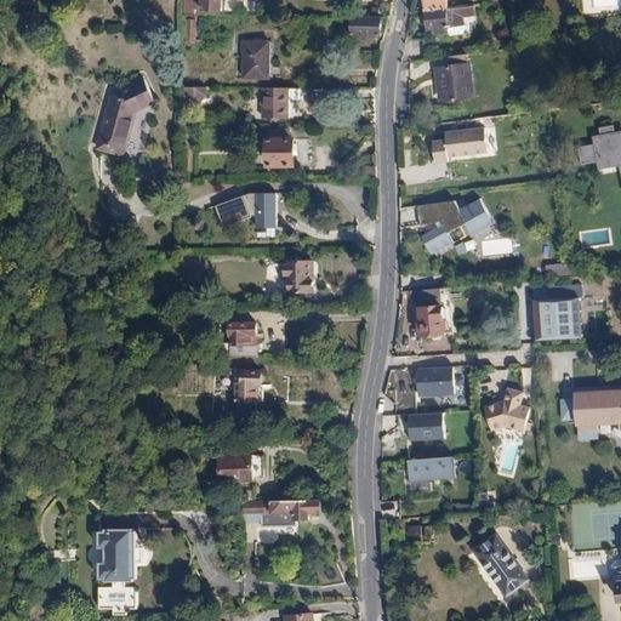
[(427,0),(429,15),(449,12),(451,12),(449,0),(427,0)]
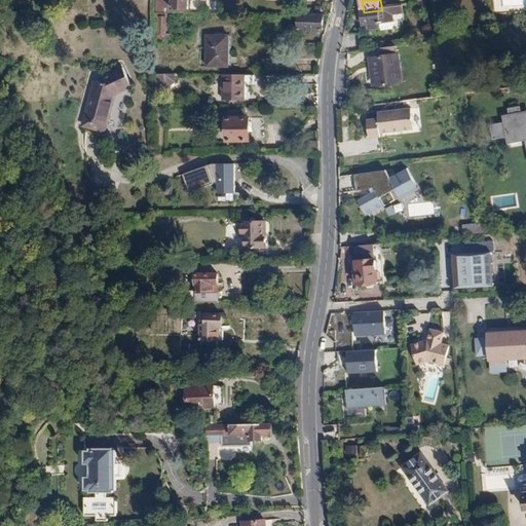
[(300,10),(299,28),(322,29),(323,11),(300,10)]
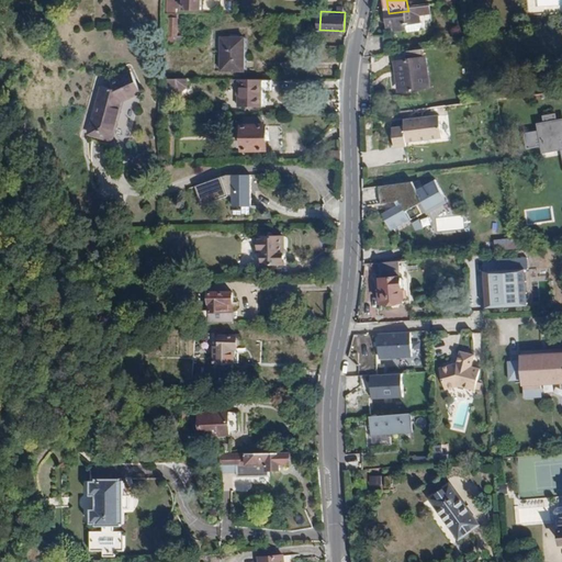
[(406,11),(389,13),(391,31),(396,30),(396,34),(408,33),(406,11)]
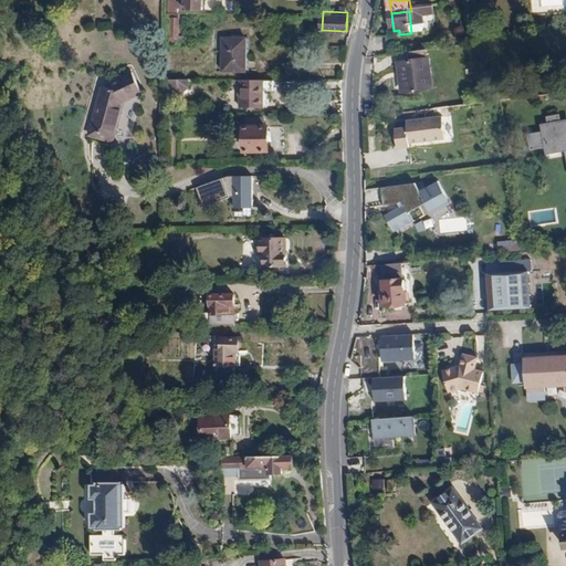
[(170,40),(169,62),(174,62),(175,54),(178,54),(178,34),(168,34),(168,40),(170,40)]
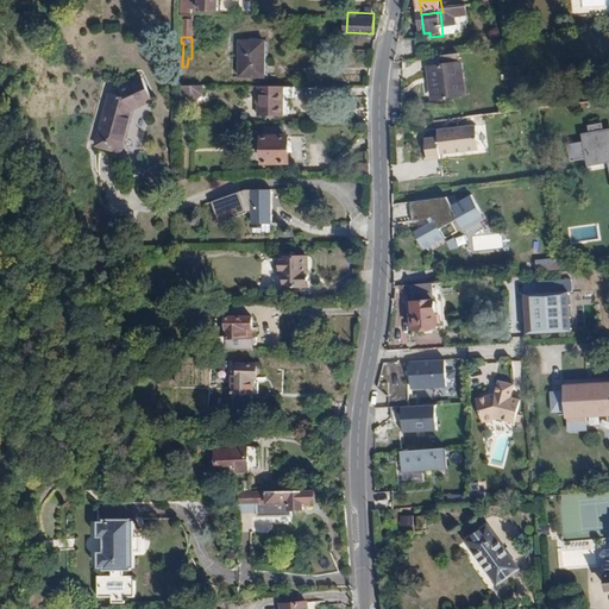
[(242,38),(242,75),(269,75),(269,38),(242,38)]
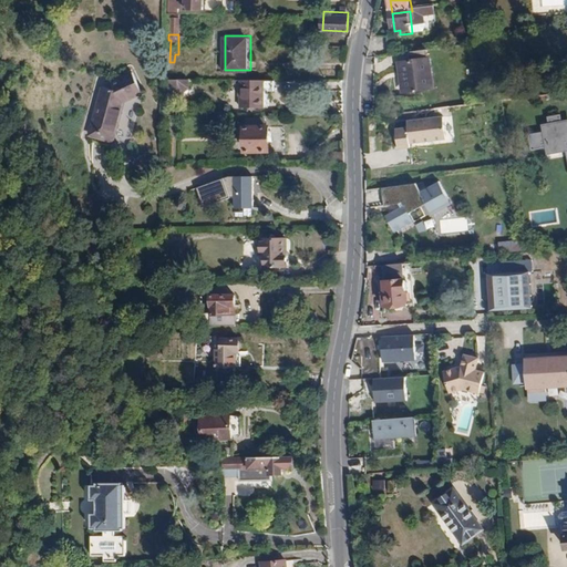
[(408,60),(395,61),(397,71),(401,71),(402,91),(424,89),(422,73),(429,73),(428,58),(425,58),(425,49),(406,51),(408,60)]
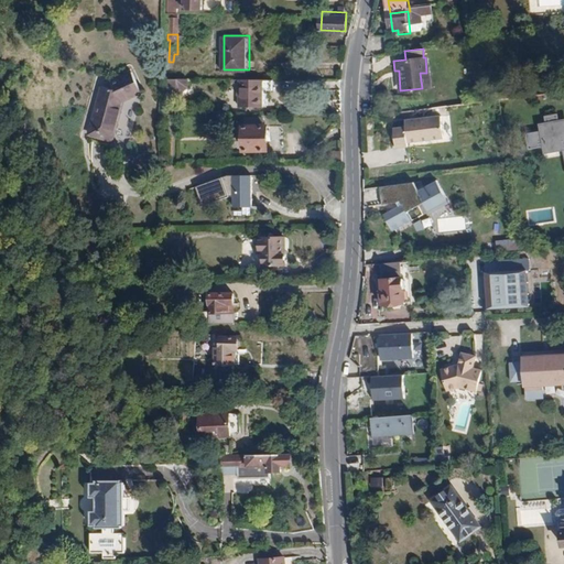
[(111,139),(121,99),(142,93),(136,72),(109,79),(107,88),(99,86),(88,133),(111,139)]
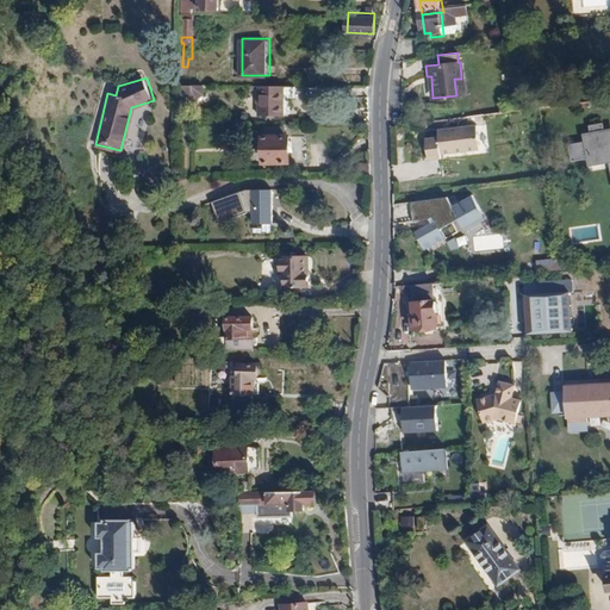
[(204,85),(181,85),(181,99),(205,99),(204,85)]
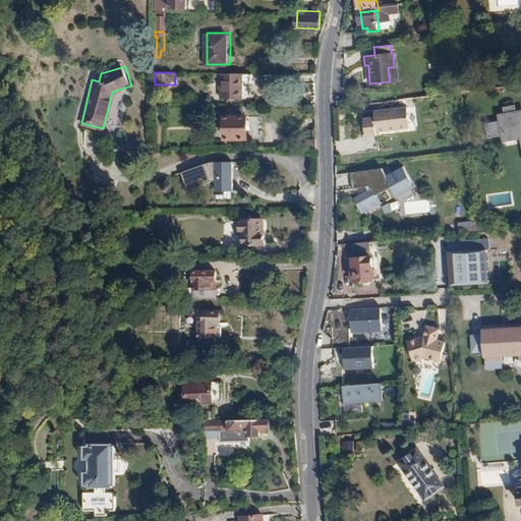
[(224,73),(223,99),(243,100),(244,74),(224,73)]
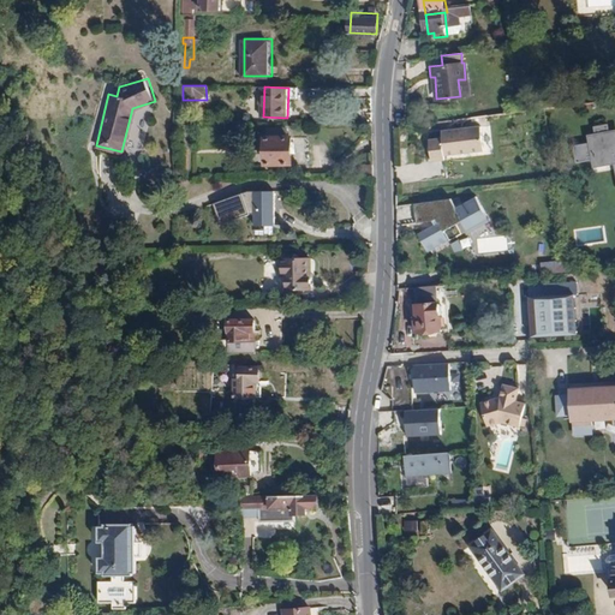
[(549,124),(565,123),(563,111),(548,113),(549,124)]
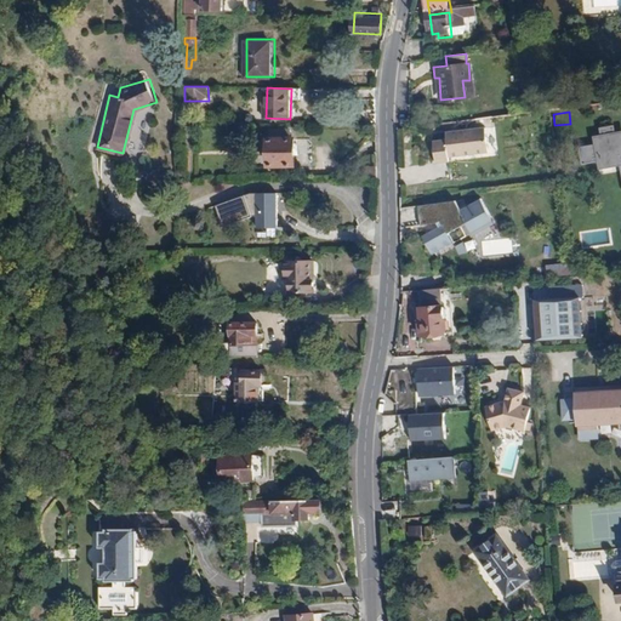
[(620,136),(616,134),(614,126),(600,129),(603,136),(597,138),(598,143),(577,148),(582,165),(600,161),(602,167),(619,165),(620,171),(620,136)]
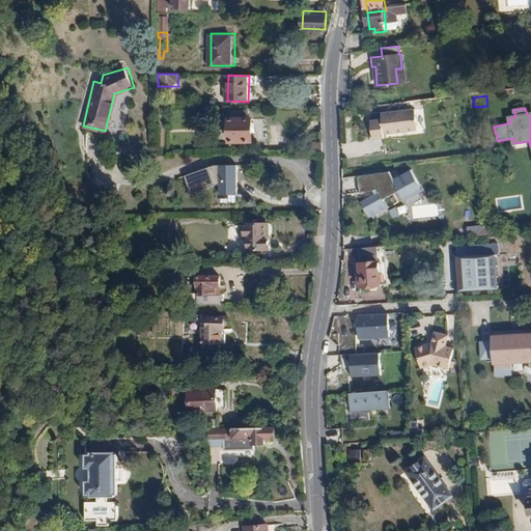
[(370,122),(373,141),(385,140),(384,136),(420,131),(417,109),(381,114),(382,120),(370,122)]
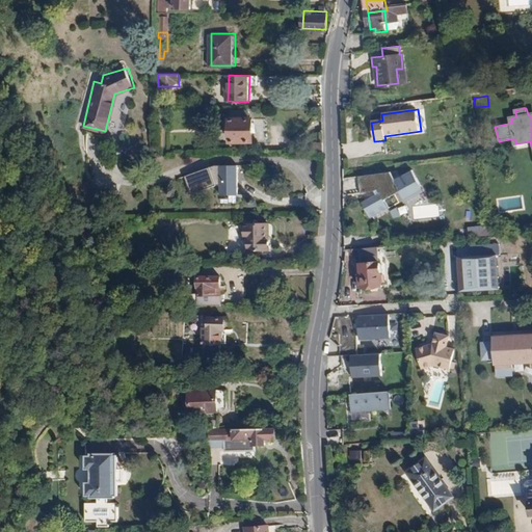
[(229,117),(228,141),(256,141),(257,116),(244,116),(244,112),(232,112),(231,117),(229,117)]
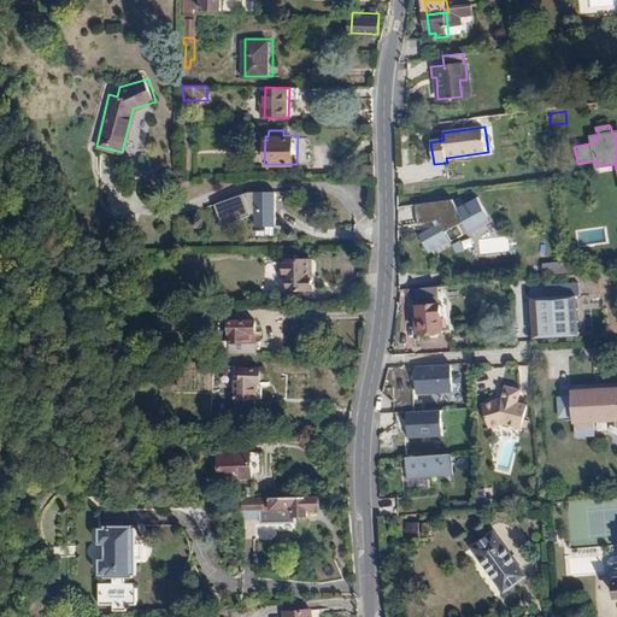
[(277,189),(256,189),(256,228),(277,228),(277,189)]
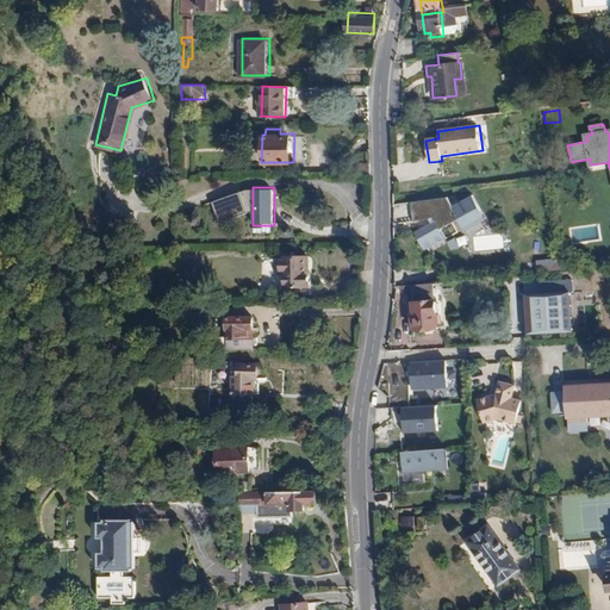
[(415,234),(425,251),(447,240),(442,230),(461,219),(466,229),(487,216),(475,193),(454,205),(449,195),(421,201),(424,222),(417,226),(418,230),(415,234)]
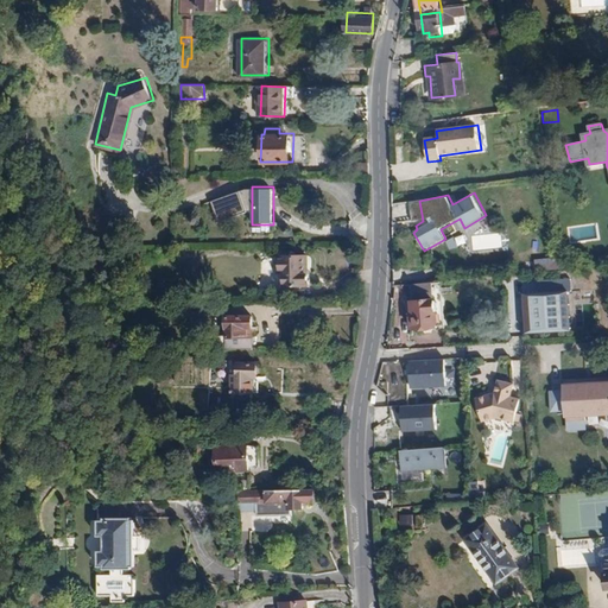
[(444,241),(449,251),(457,246),(453,236),(444,241)]
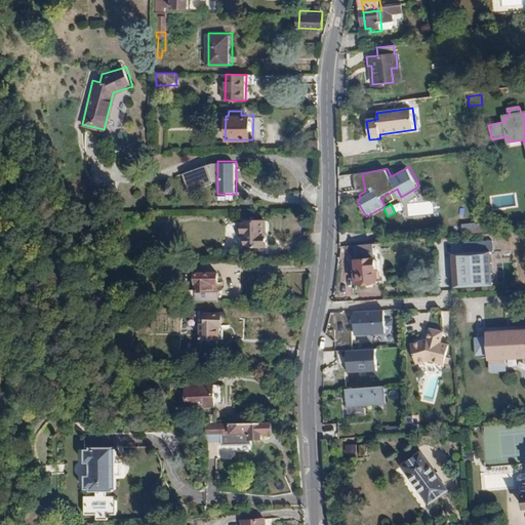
[(243,235),(243,246),(264,246),(264,234),(261,234),(261,219),(239,219),(239,235),(243,235)]
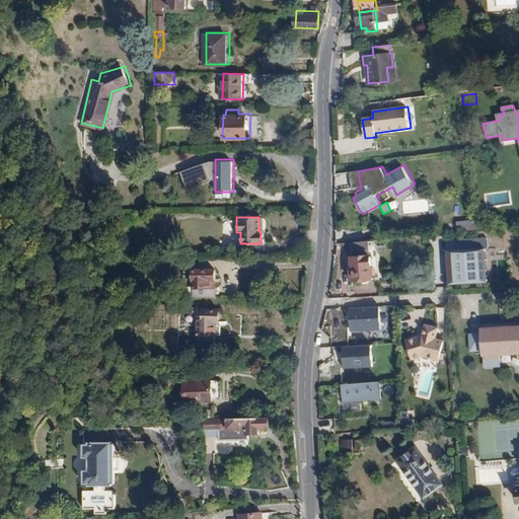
[(448,284),(488,281),(485,247),(446,250),(448,284)]
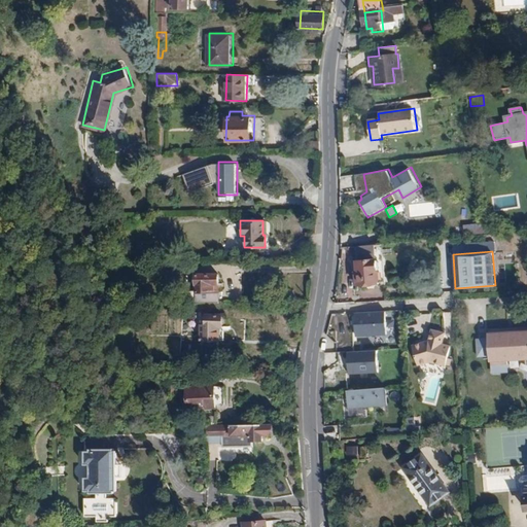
[(355,284),(367,284),(369,289),(375,290),(376,284),(385,283),(384,260),(356,260),(357,272),(355,272),(355,284)]
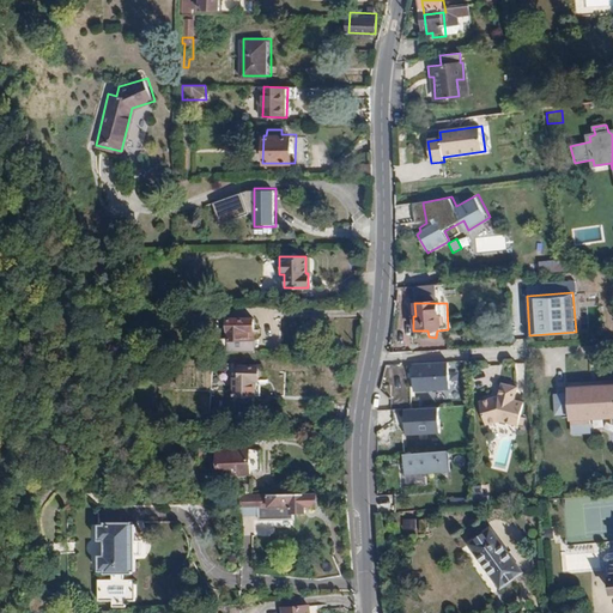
[(599,307),(588,307),(588,329),(600,329),(599,307)]
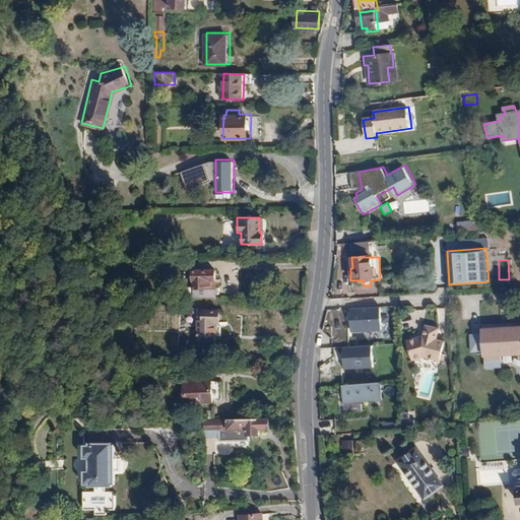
[(216,267),(192,267),(192,300),(215,299),(214,279),(217,279),(216,267)]
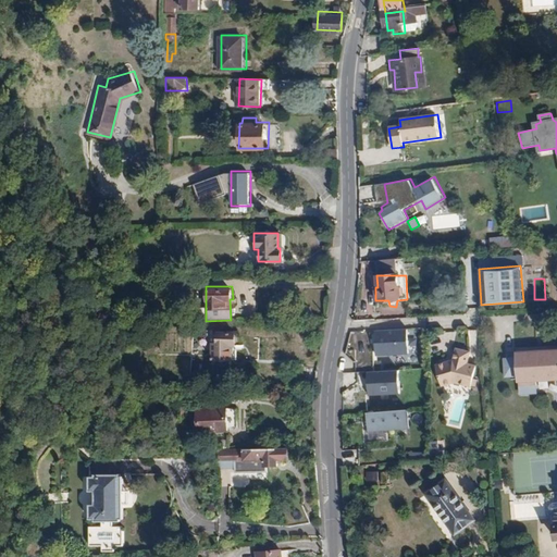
[(408,353),(408,327),(375,327),(375,354),(408,353)]
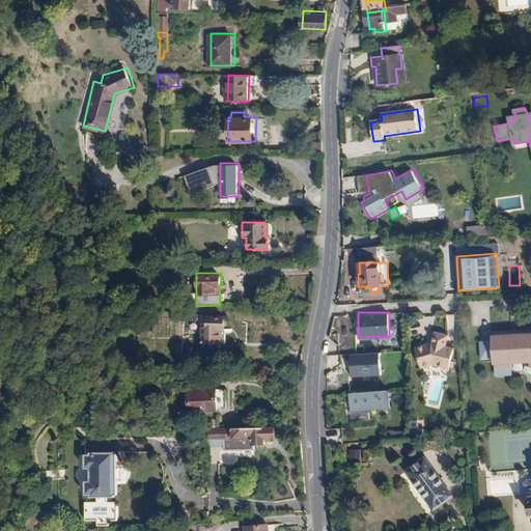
[(455,325),(455,314),(447,314),(447,325),(455,325)]
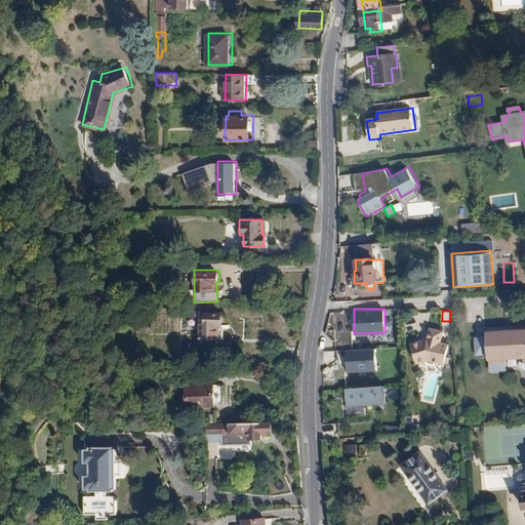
[(220,312),(205,313),(205,321),(199,321),(199,337),(218,337),(217,324),(220,324),(220,312)]
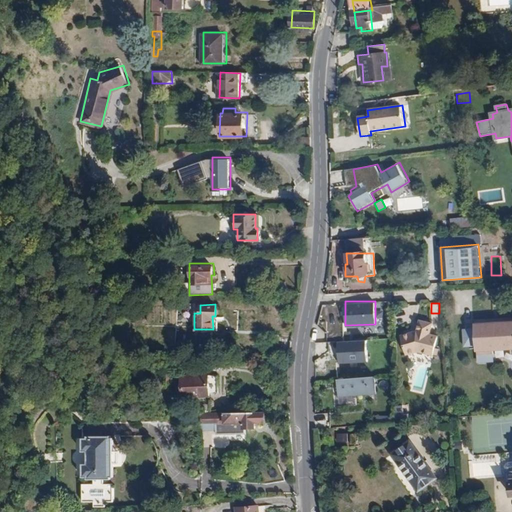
[(433,355),(438,335),(430,333),(432,323),(419,319),(417,330),(400,334),(405,353),(416,351),(433,355)]
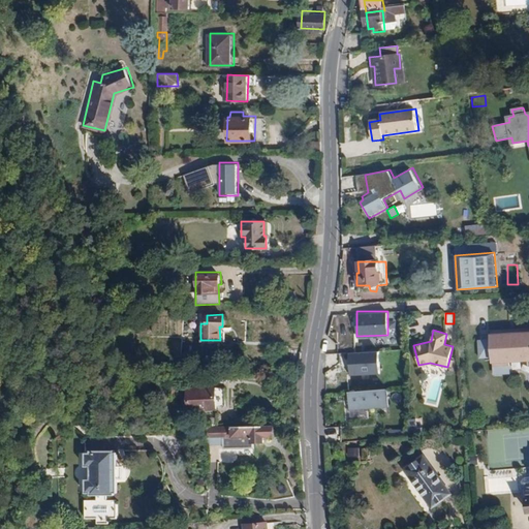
[(528,332),(490,334),(490,339),(477,340),(477,356),(491,355),(491,365),(508,365),(508,360),(528,359),(528,332)]
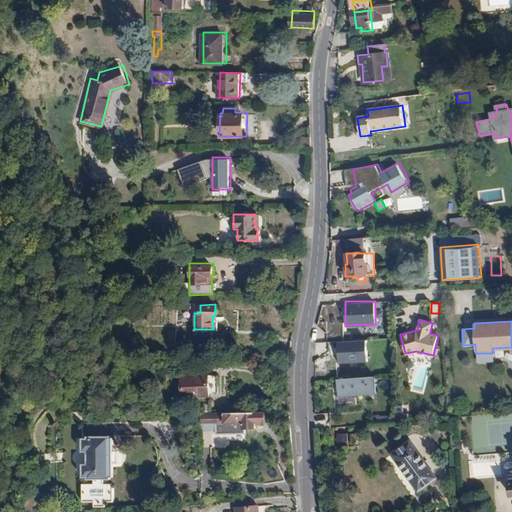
[(368,360),(366,338),(338,340),(340,363),(368,360)]
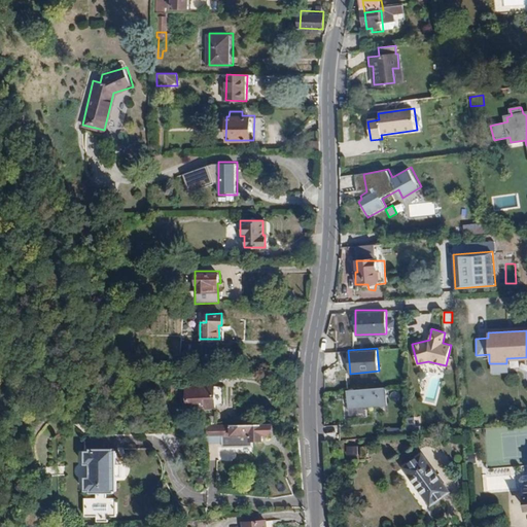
[(223,388),(213,386),(182,388),(183,411),(214,409),(223,406),(223,388)]
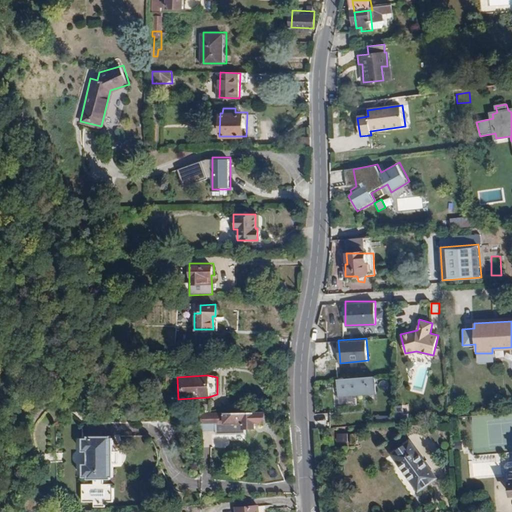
[(376,394),(375,378),(336,380),(339,396),(376,394)]
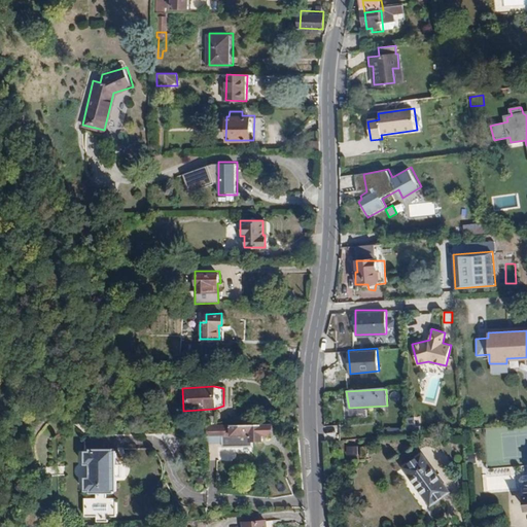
[(272,422),(204,423),(205,440),(219,440),(219,445),(249,444),(248,438),(260,438),(259,432),(272,432),(272,422)]
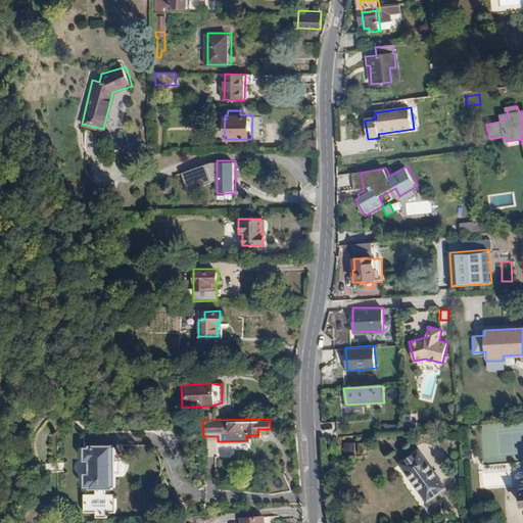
[(112,487),(112,485),(115,485),(114,445),(112,445),(111,441),(88,442),(88,445),(83,445),(83,460),(88,459),(88,471),(83,472),(84,485),(89,485),(89,488),(95,488),(96,493),(84,493),(84,512),(96,512),(96,517),(106,516),(106,512),(115,512),(115,493),(106,493),(106,488),(112,487)]
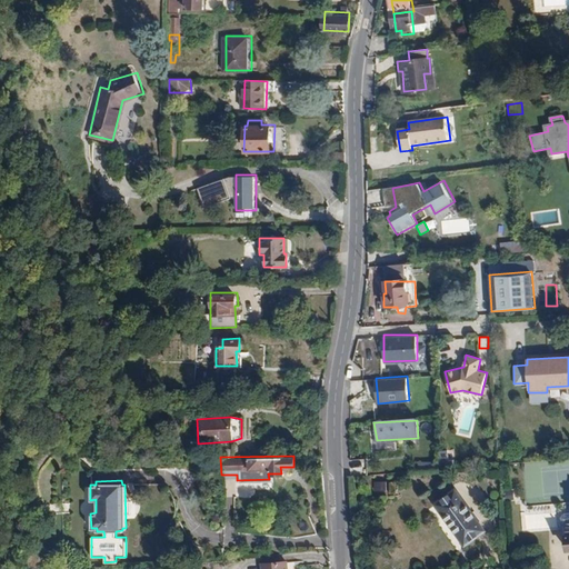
[(386,480),(373,481),(375,492),(386,492),(386,480)]
